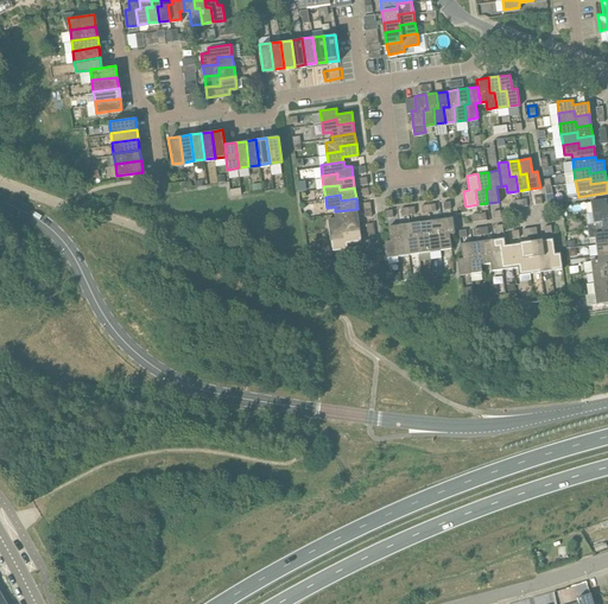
[(607,209),(607,215),(607,214),(607,202),(607,203),(606,198),(590,199),(591,211),(607,209)]
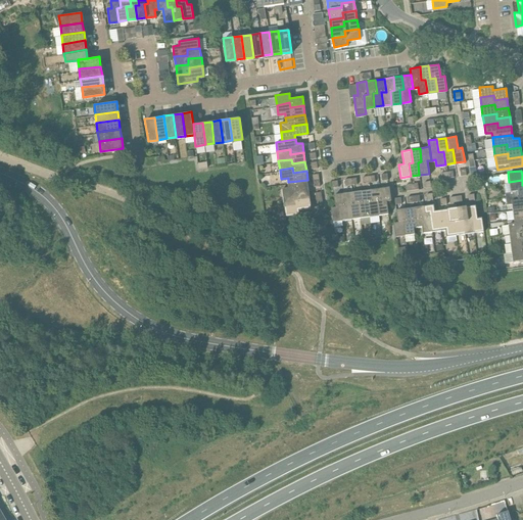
[(295,190),(308,189),(307,180),(288,182),(289,187),(282,188),(283,196),(296,195),(295,190)]
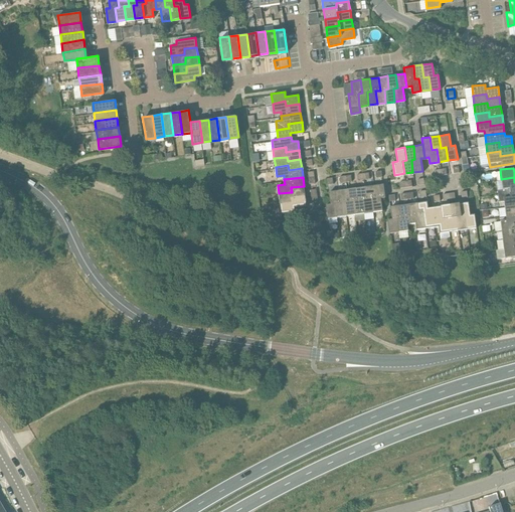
[(498,188),(499,193),(514,190),(514,181),(514,182),(514,177),(501,179),(502,187),(498,188)]
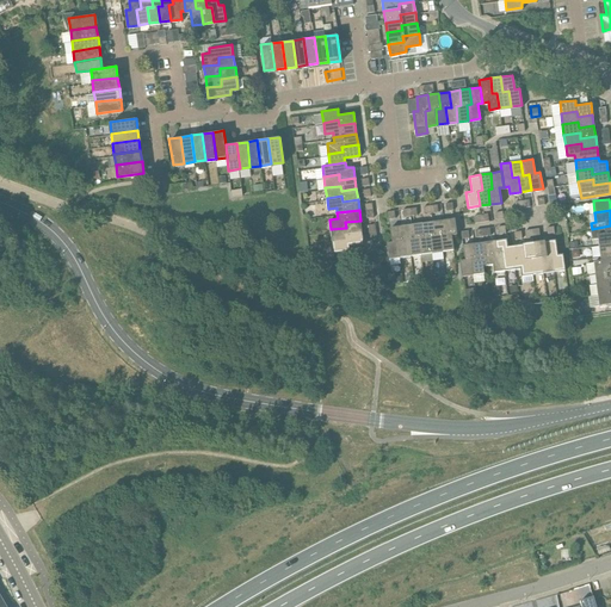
[(440,235),(443,251),(454,248),(451,234),(457,233),(455,217),(444,218),(446,234),(440,235)]
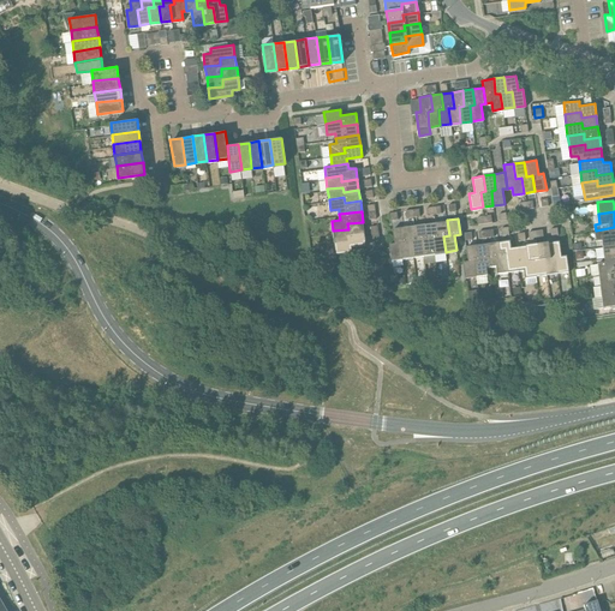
[(435,253),(446,252),(443,237),(449,235),(447,220),(436,221),(439,237),(433,238),(435,253)]
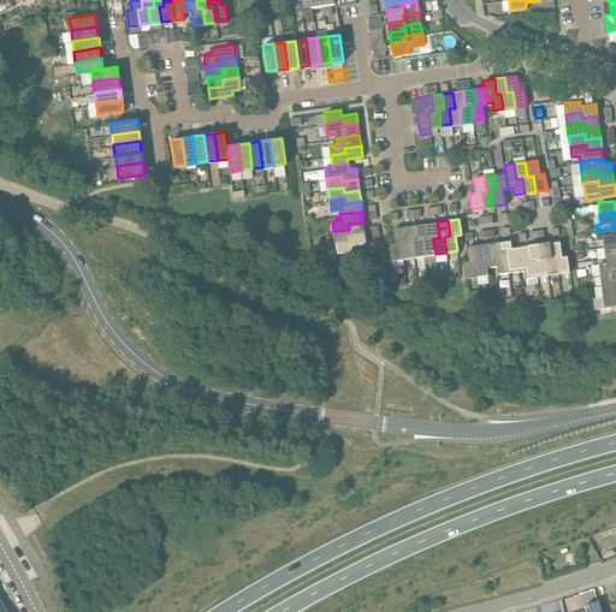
[(425,255),(436,254),(433,238),(439,237),(437,221),(426,224),(427,238),(424,239),(425,255)]
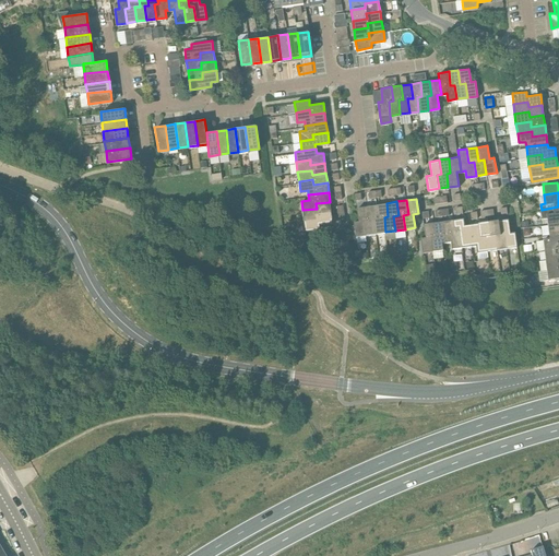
[(318,213),(331,212),(330,202),(316,203),(317,209),(302,210),(304,220),(318,217),(318,213)]
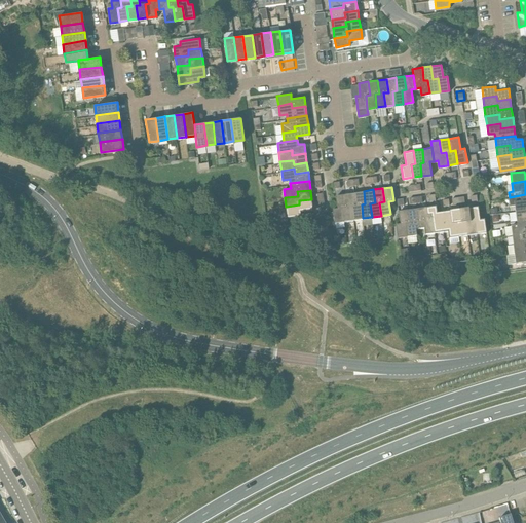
[(354,219),(363,218),(362,204),(365,203),(364,191),(354,192),(357,206),(352,206),(354,219)]
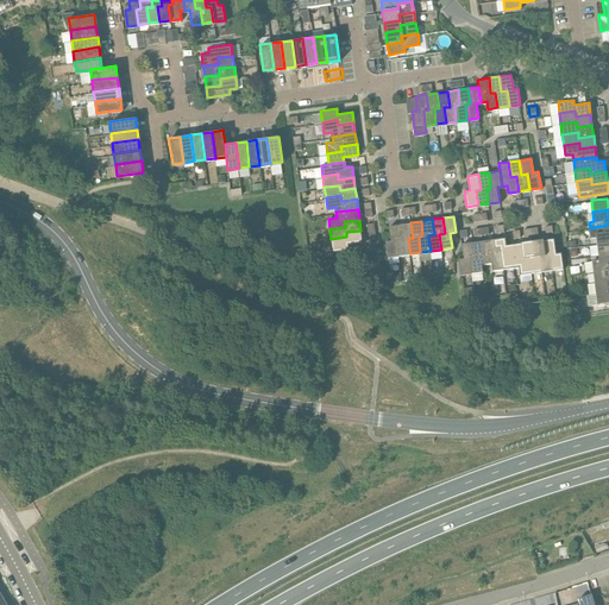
[(399,256),(410,253),(408,238),(413,238),(410,222),(400,224),(402,239),(397,239),(399,256)]
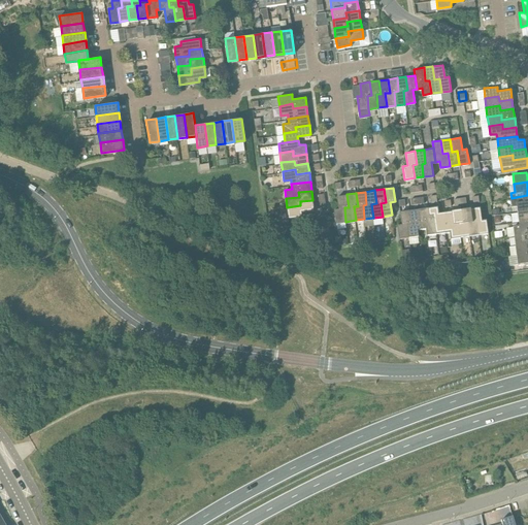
[(336,223),(345,222),(344,207),(349,207),(347,194),(336,195),(338,208),(334,208),(336,223)]
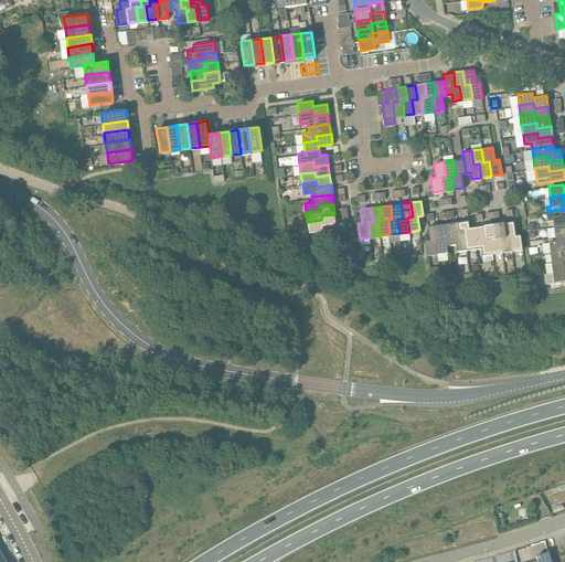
[(564,209),(547,212),(548,220),(554,219),(555,226),(564,224),(564,209)]
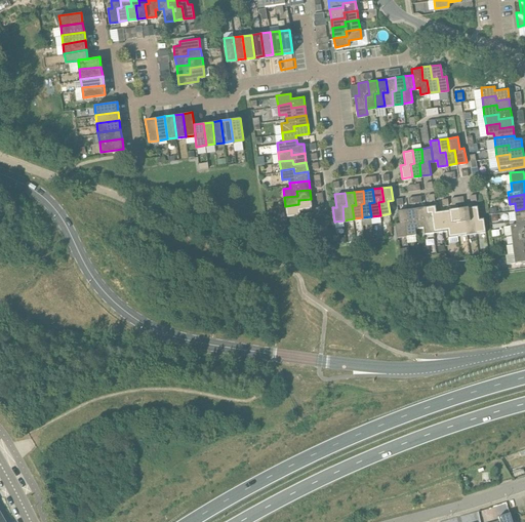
[(298,204),(285,206),(286,216),(300,214),(299,210),(313,208),(311,199),(298,200),(298,204)]
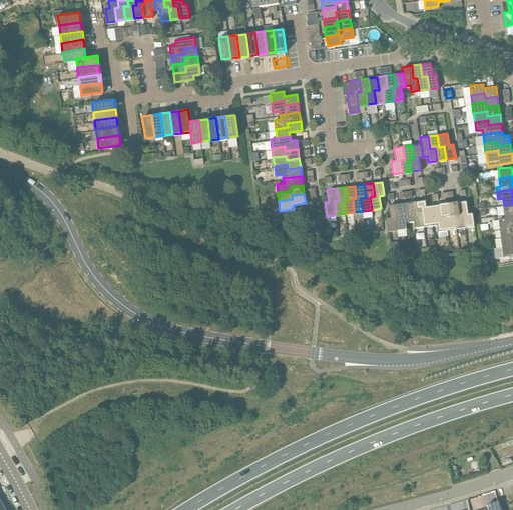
[(433,224),(430,205),(426,206),(426,199),(416,200),(417,213),(422,212),(424,225),(433,224)]
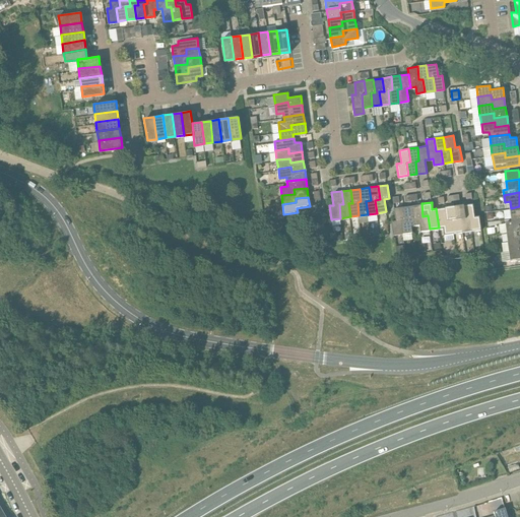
[(420,230),(430,229),(428,215),(423,216),(421,203),(412,205),(414,224),(419,223),(420,230)]
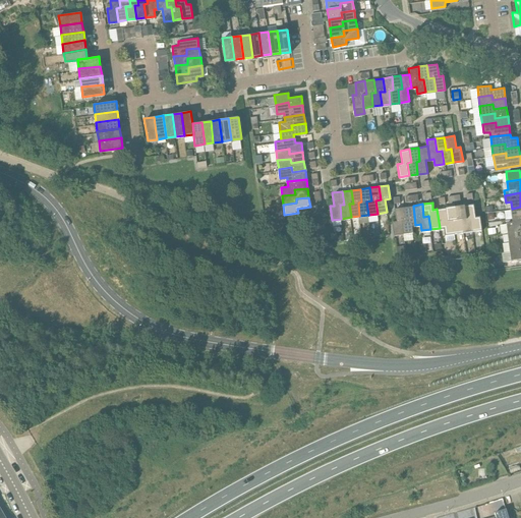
[(472,230),(482,229),(480,216),(475,216),(473,204),(464,205),(465,218),(470,217),(472,230)]
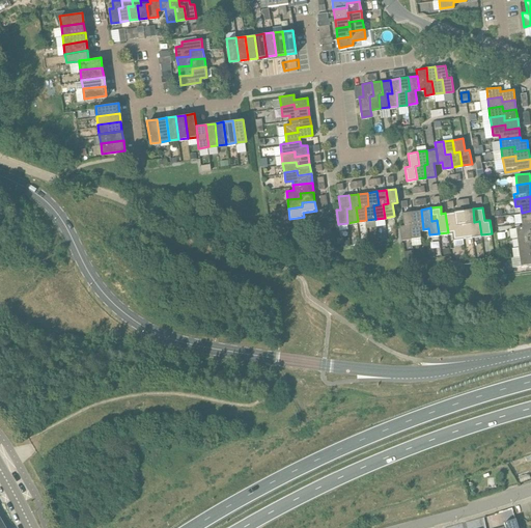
[(472,237),(481,234),(479,221),(474,222),(473,209),(464,210),(466,223),(470,222),(472,237)]
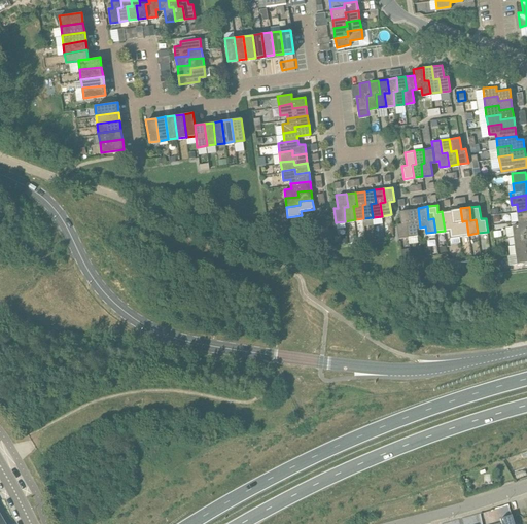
[(417,228),(420,228),(418,208),(409,209),(411,222),(407,223),(408,236),(418,235),(417,228)]
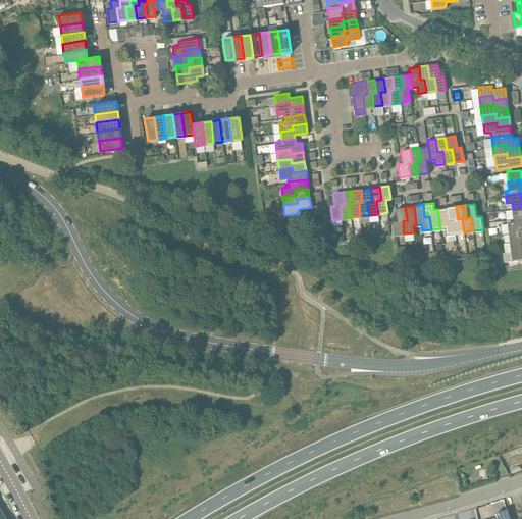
[(455,234),(464,232),(462,218),(458,219),(456,206),(447,208),(449,220),(454,220),(455,234)]
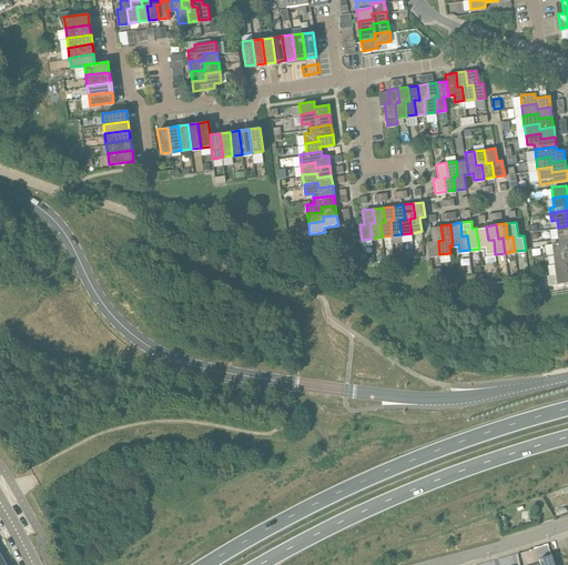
[(429,256),(439,254),(438,241),(443,240),(440,225),(430,226),(433,241),(427,241),(429,256)]
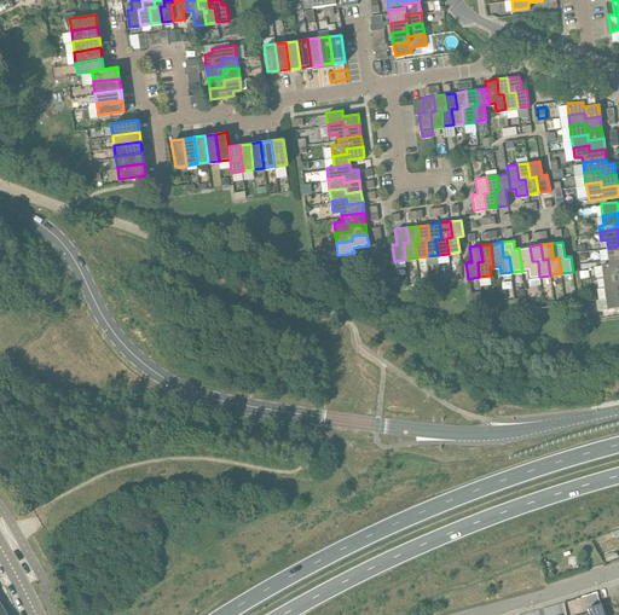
[(609,257),(618,256),(618,245),(608,248),(609,257)]
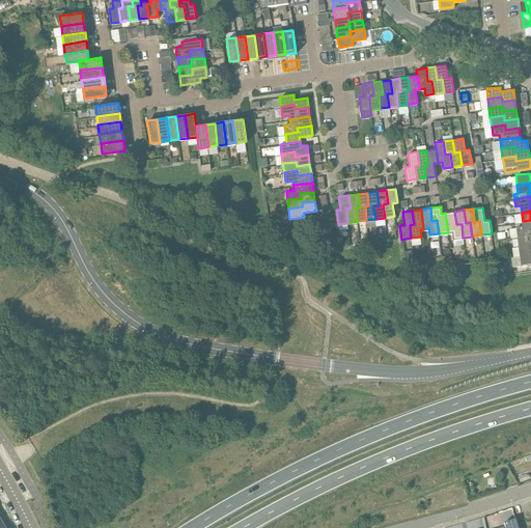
[(453,239),(463,238),(462,224),(456,224),(454,212),(445,213),(448,232),(452,231),(453,239)]
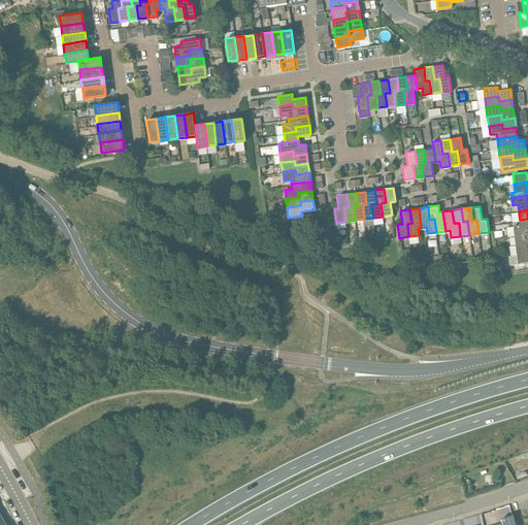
[(526,228),(527,228),(527,219),(520,220),(520,224),(514,225),(515,234),(527,233),(526,228)]
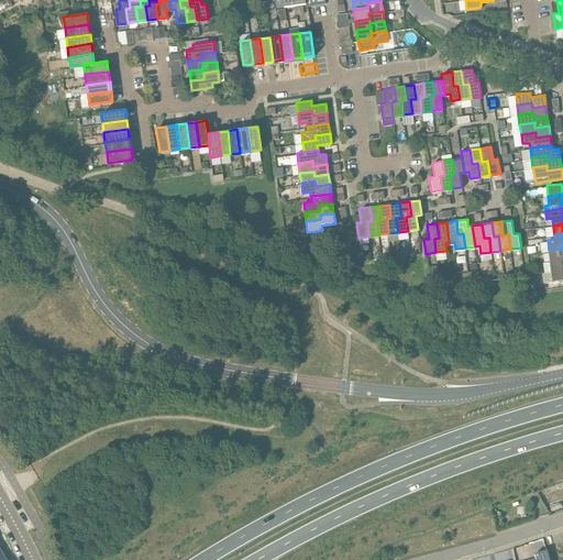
[(562,257),(562,254),(562,253),(562,243),(561,243),(562,249),(549,250),(550,260),(562,257)]
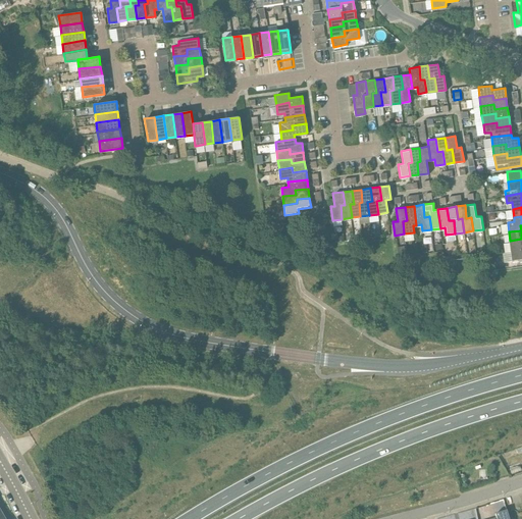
[(521,235),(521,236),(521,239),(510,241),(511,250),(521,248),(521,235)]
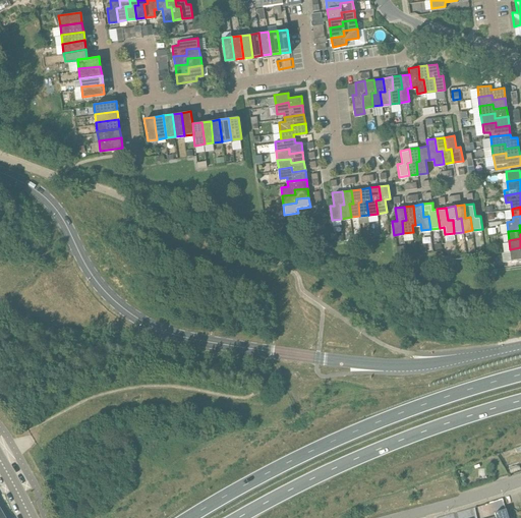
[(406,250),(405,243),(397,245),(397,251),(406,250)]
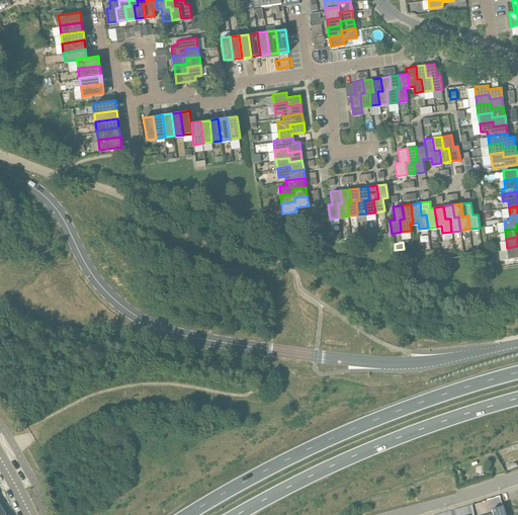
[(509,258),(511,257),(517,256),(517,246),(507,248),(509,258)]
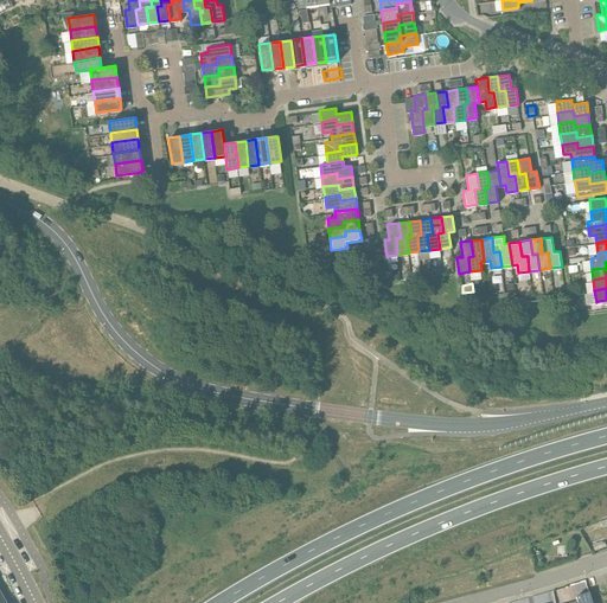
[(593,602),(589,591),(576,595),(579,602),(593,602)]
